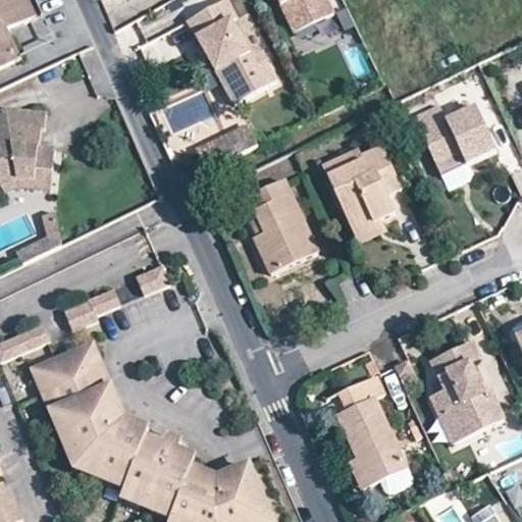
[(38,12),(32,0),(0,0),(0,64),(18,56),(5,29),(38,12)]
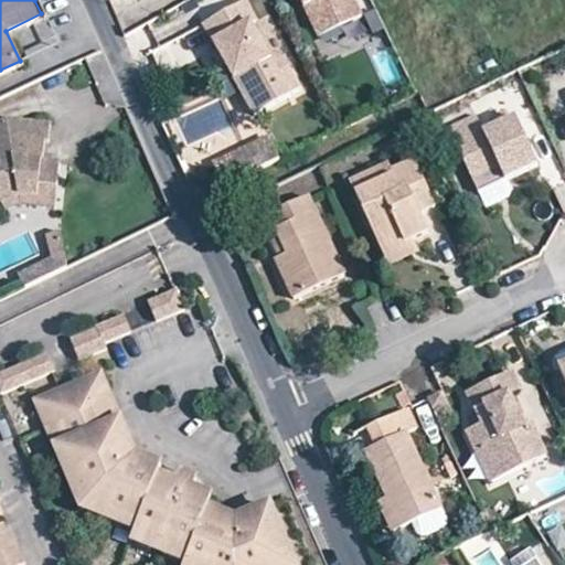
[(244,0),(242,0),(204,21),(221,51),(226,62),(253,114),(299,88),(287,65),(277,71),(249,22),(255,20),(244,0)]
